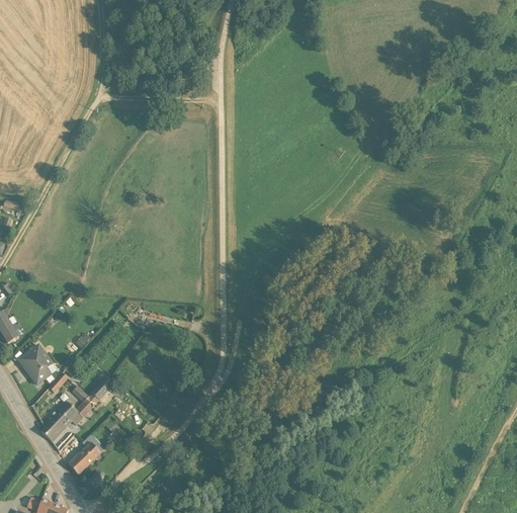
[(11,219),(5,217),(3,226),(9,227),(11,219)]
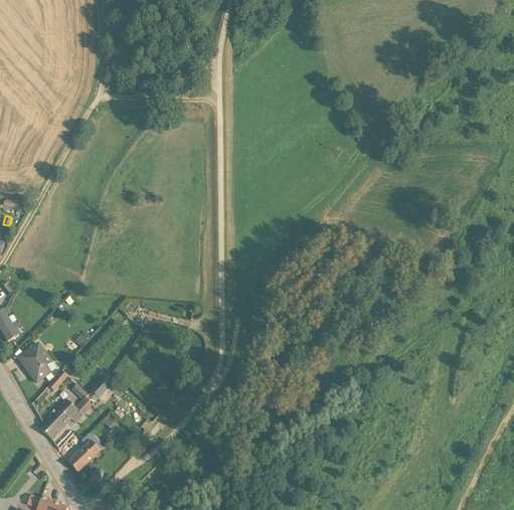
[(8,281),(3,284),(9,292),(13,289),(8,281)]
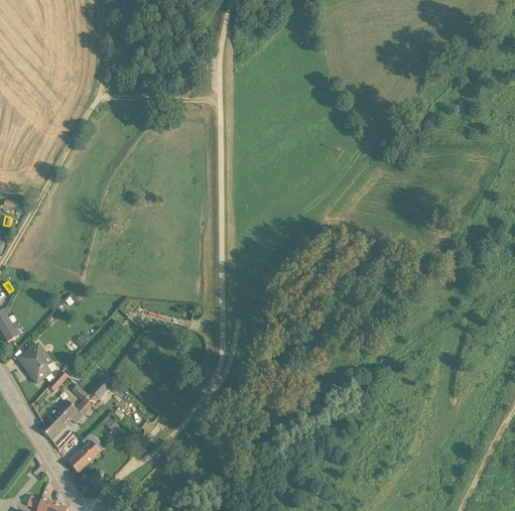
[(4,309),(0,310),(0,330),(7,342),(19,336),(11,323),(15,321),(12,315),(8,317),(4,309)]
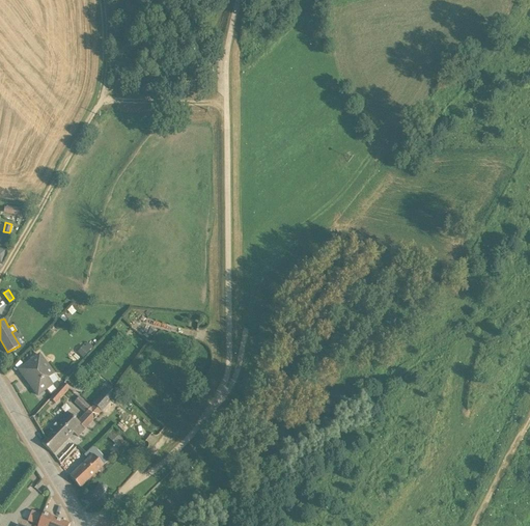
[(84,356),(93,344),(88,339),(78,351),(84,356)]
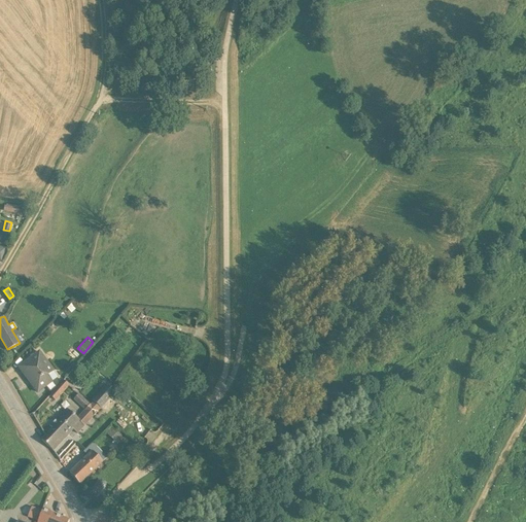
[(55,370),(39,349),(18,366),(37,392),(53,381),(53,380),(58,376),(54,370),(55,370)]
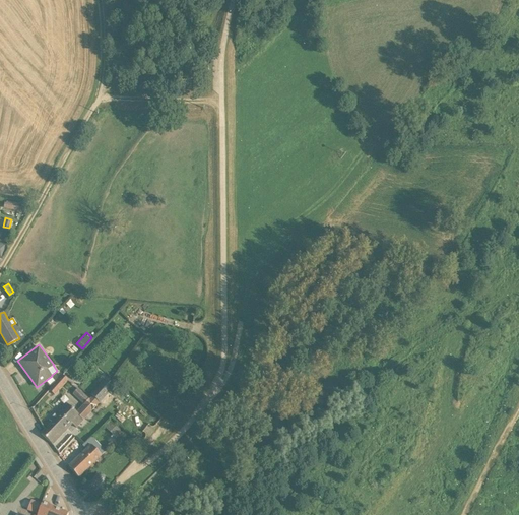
[(68,379),(62,374),(49,388),(55,394),(68,379)]
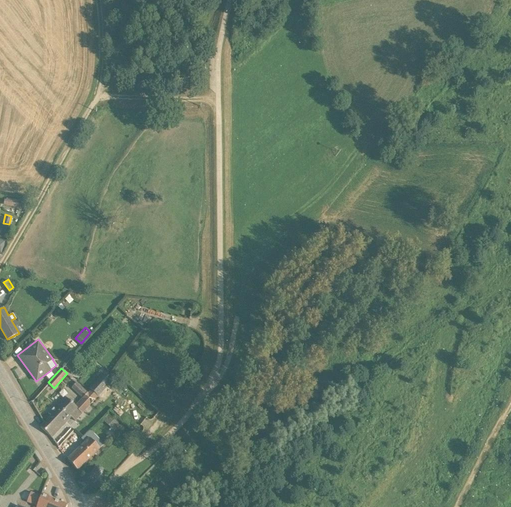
[(77,381),(71,387),(85,399),(89,404),(95,398),(77,381)]
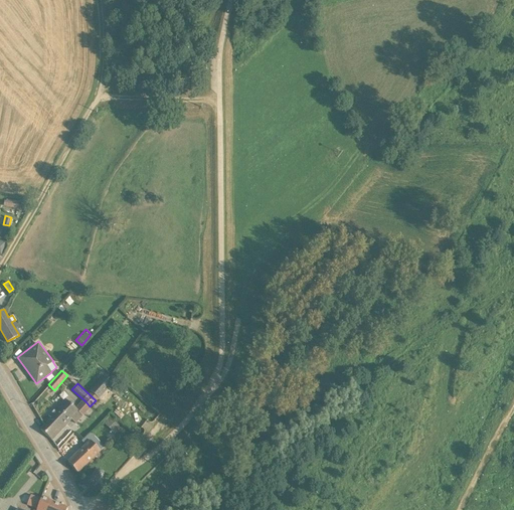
[(40,429),(51,439),(71,417),(75,421),(82,413),(90,406),(86,401),(78,409),(64,396),(48,413),(51,416),(44,423),(40,429)]
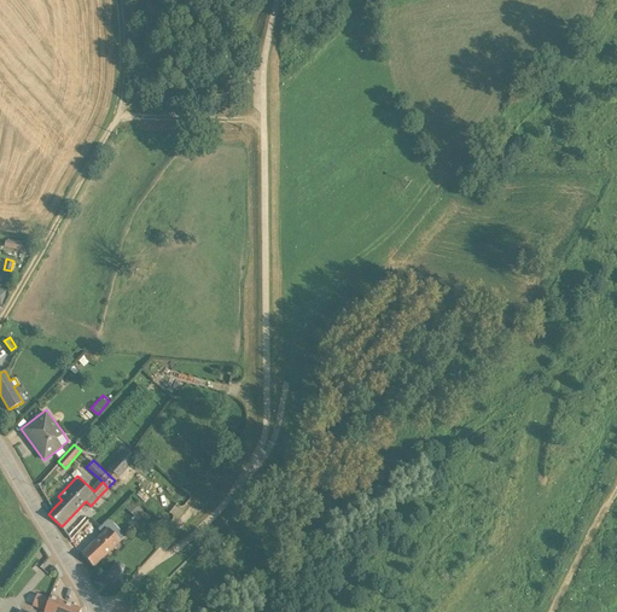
[(143,510),(131,497),(123,505),(138,519),(143,514),(140,512),(143,510)]
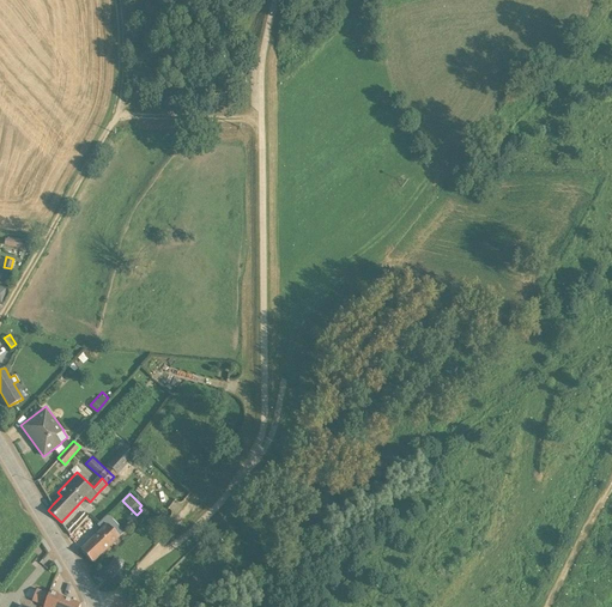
[(125,529),(109,513),(97,524),(102,530),(82,550),(92,562),(120,536),(119,535),(125,529)]
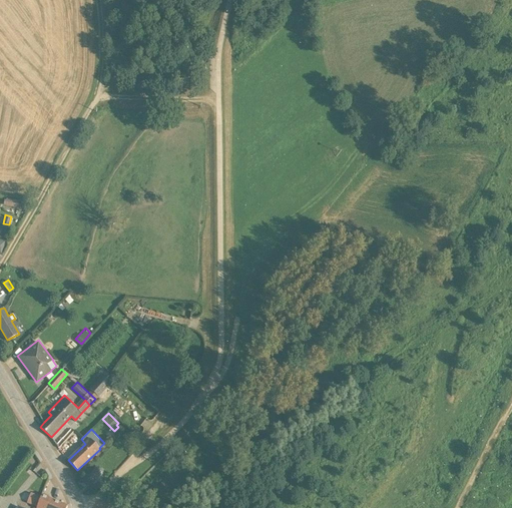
[(95,466),(88,476),(87,477),(94,482),(102,472),(102,468),(99,466),(95,466)]
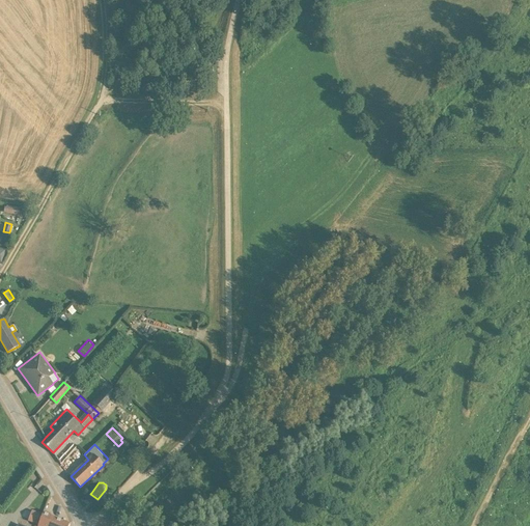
[(33,508),(28,521),(36,524),(42,511),(33,508)]
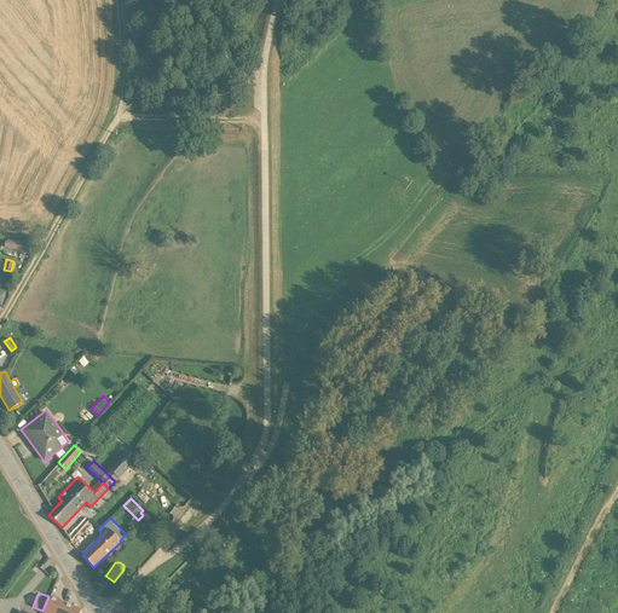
[(50,597),(42,612),(79,612),(81,609),(50,597)]
